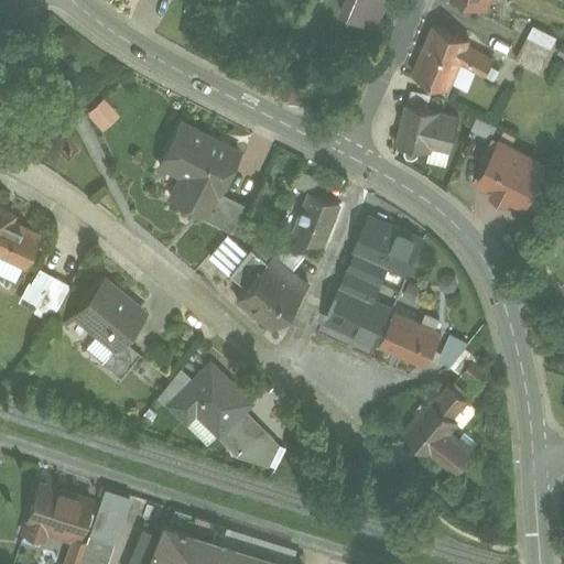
[(256,7),(242,0),(237,0),(230,15),(247,23),(256,7)]
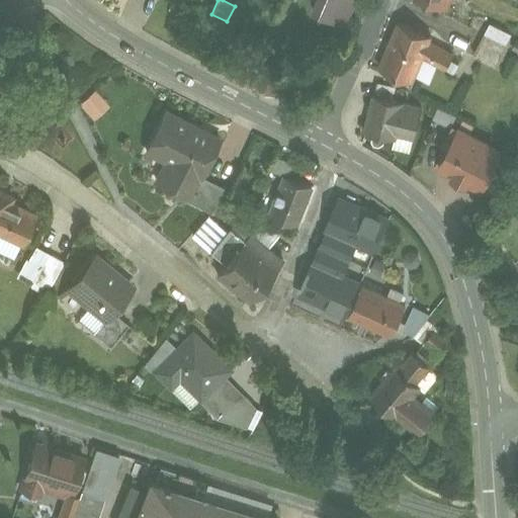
[(315,0),(311,9),(348,25),(359,0),(315,0)]
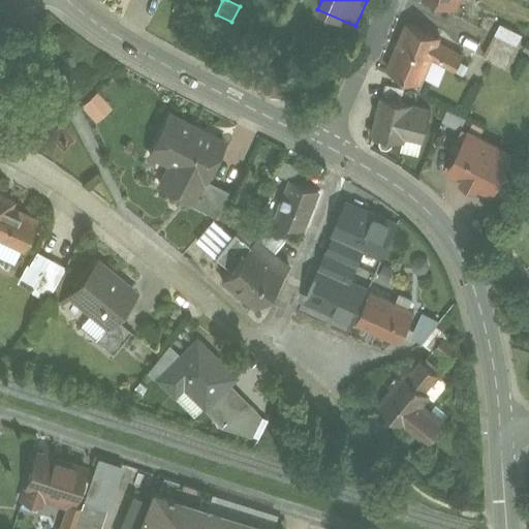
[(442,35),(404,21),(385,67),(424,82),(433,57),(439,42),(442,35)]
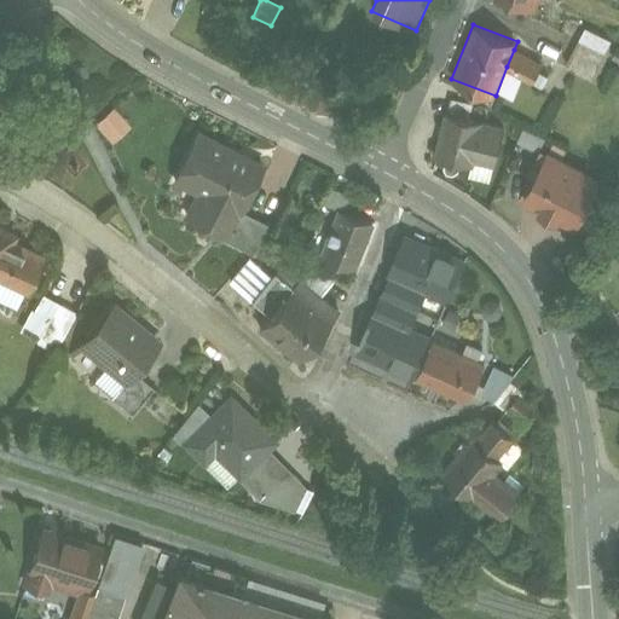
[(612,39),(584,27),(579,39),(605,53),(612,39)]
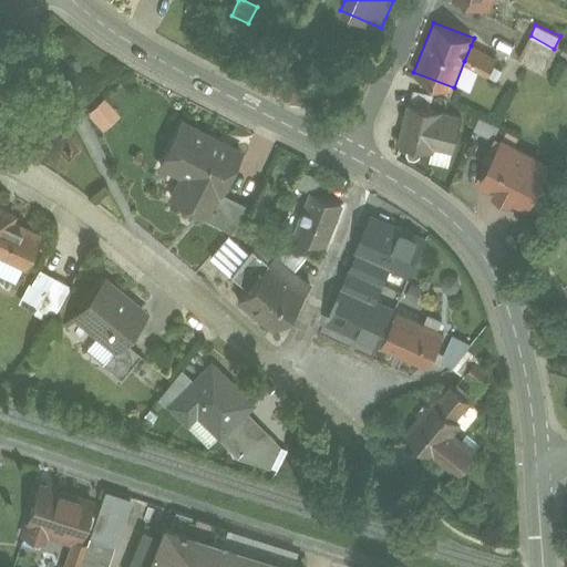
[(496,57),(471,45),(464,61),(488,76),(496,57)]
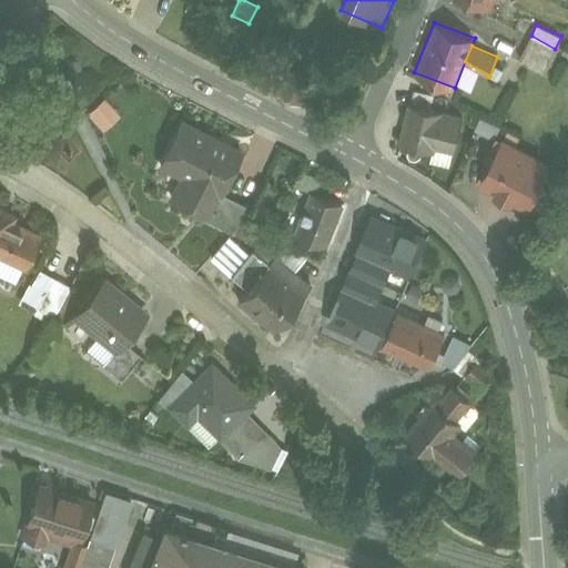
[(104,98),(88,111),(102,130),(119,117),(104,98)]
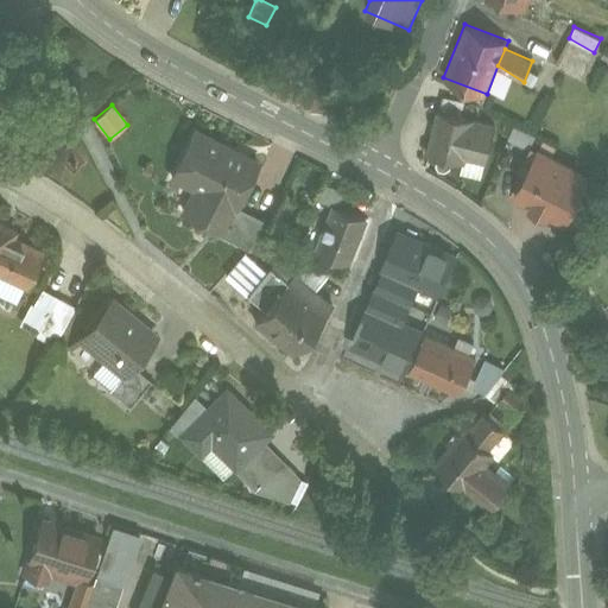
[(498,122),(436,108),(425,152),(428,153),(462,162),(460,171),(481,177),(483,166),(487,166),(498,122)]
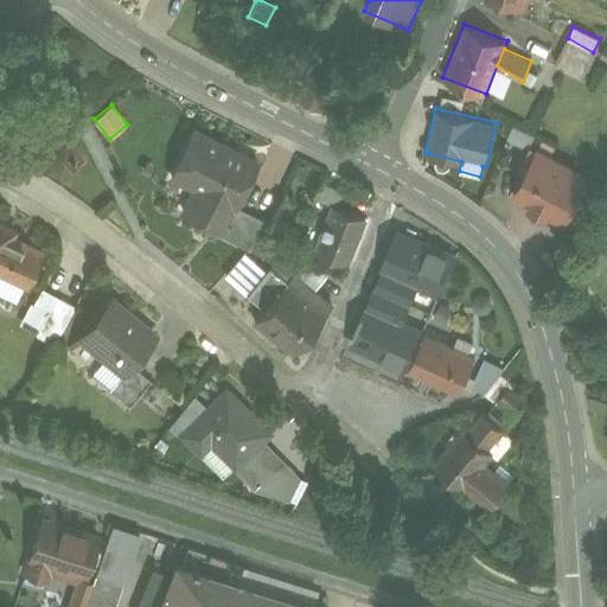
[(536,135),(515,125),(508,138),(528,149),(531,142),(536,135)]
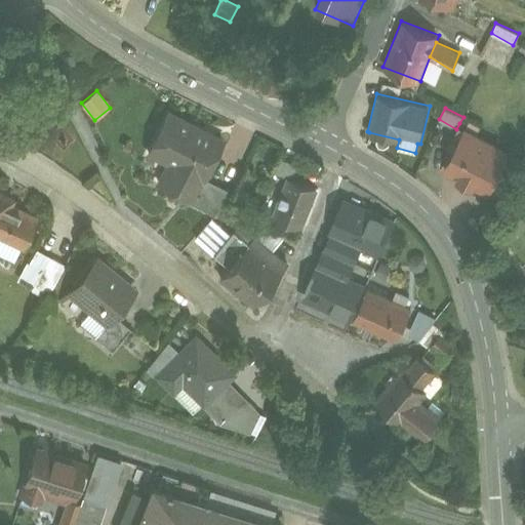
[(227,137),(167,110),(148,152),(167,161),(156,187),(193,203),(204,177),(208,179),(227,137)]
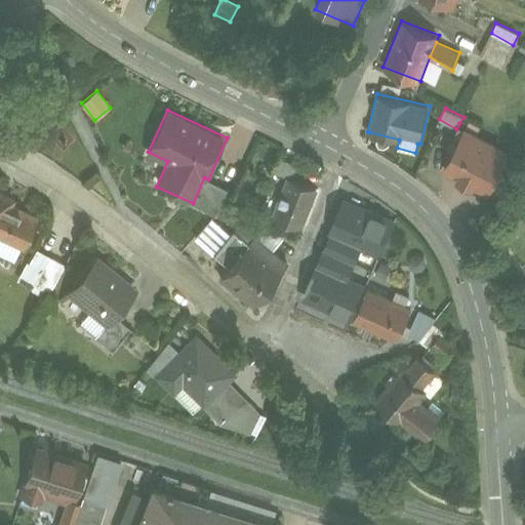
[(511,152),(459,123),(456,129),(446,146),(453,150),(442,170),(486,195),(511,152)]
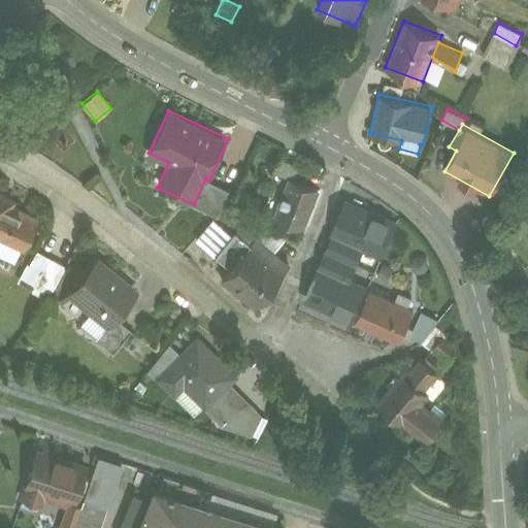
[(291,179),(298,182),(303,168),(282,159),(270,185),(286,192),(291,179)]
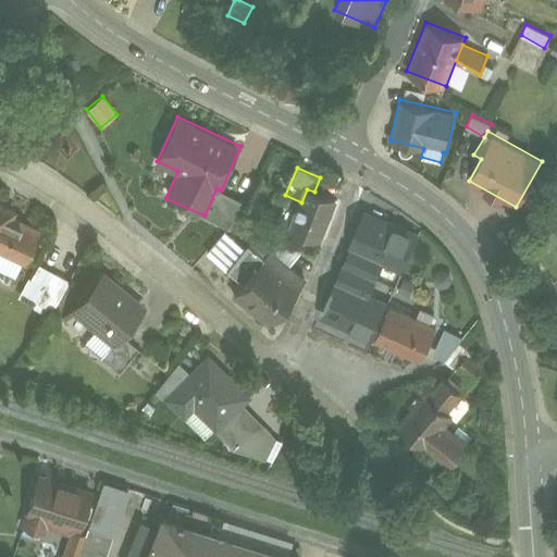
[(221,190),(217,188),(205,215),(229,226),(237,217),(245,201),(221,190)]
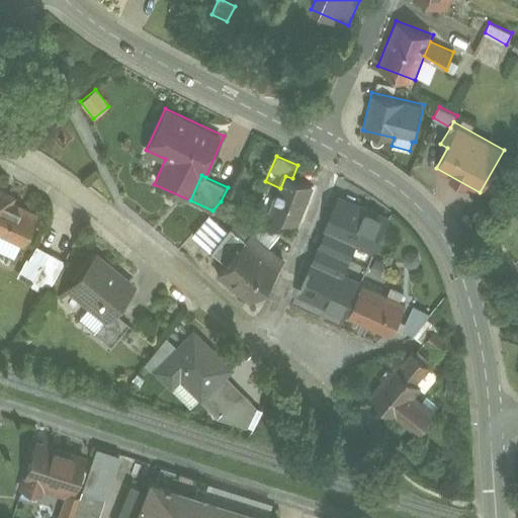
[(292,178),(285,176),(280,188),(269,213),(300,228),(308,211),(318,189),(292,178)]
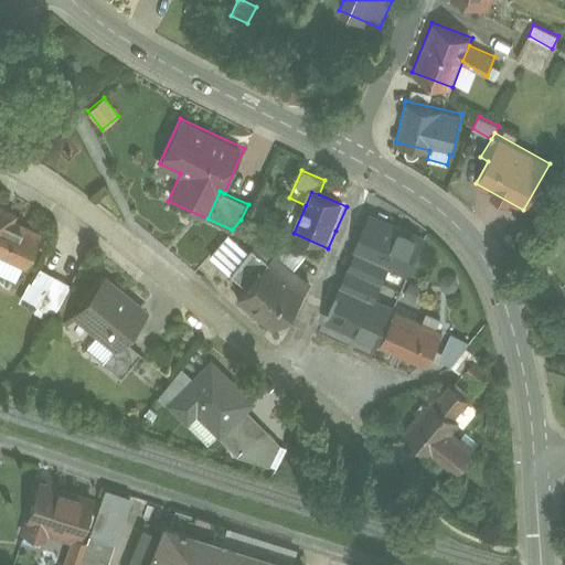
[(0,258),(27,270),(40,237),(13,226),(19,213),(0,204),(0,258)]
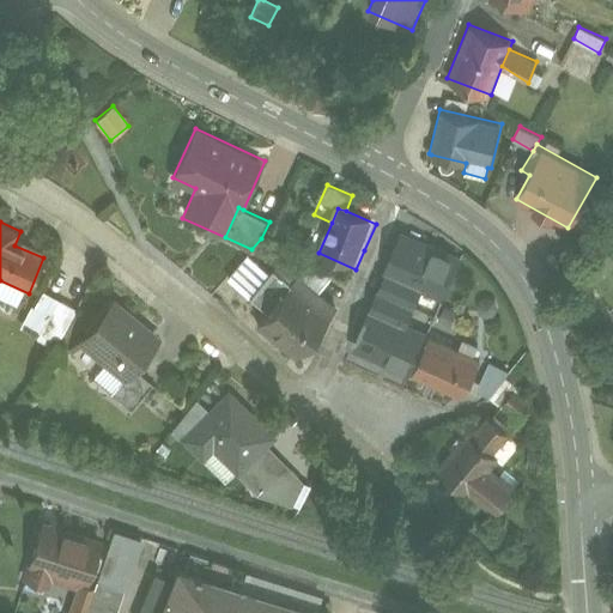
[(399,235),(382,274),(418,290),(438,298),(455,259),(399,235)]
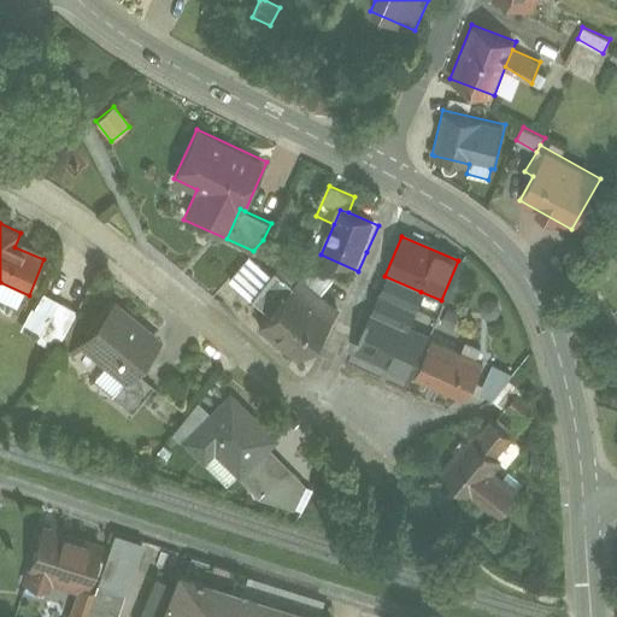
[(251,295),(269,274),(247,257),(229,278),(251,295)]
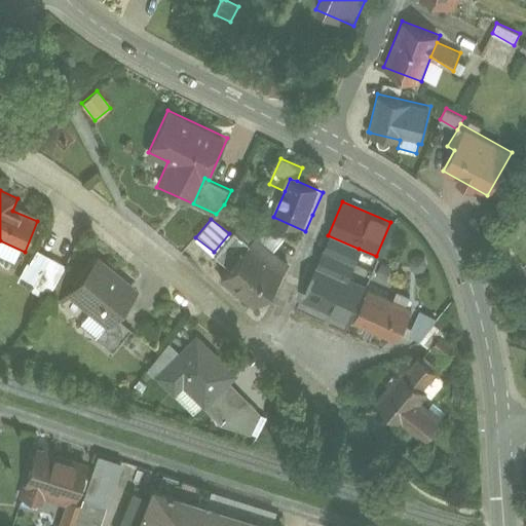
[(228,265),(248,240),(233,229),(229,233),(214,252),(228,265)]
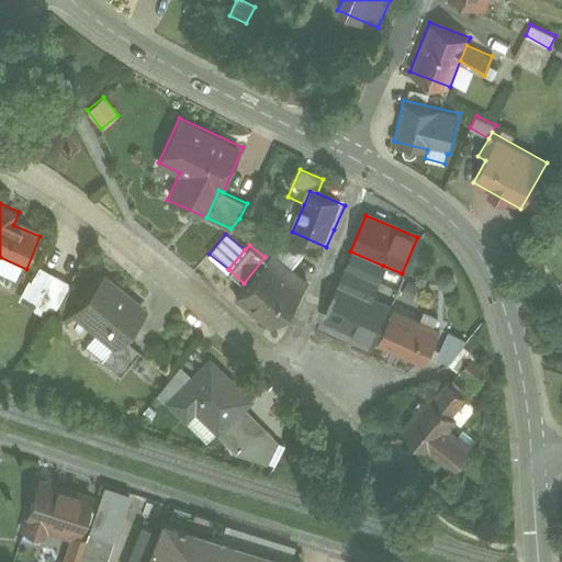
[(383,266),(350,251),(344,269),(377,282),(383,266)]
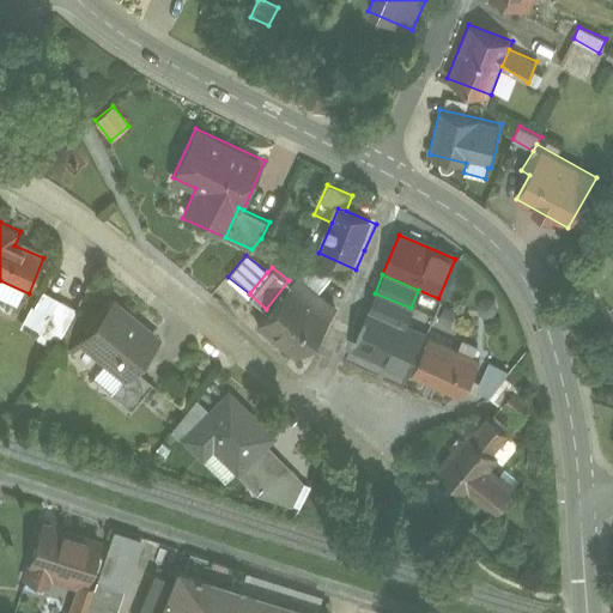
[(266,309),(258,325),(297,357),(329,314),(289,280),(266,309)]
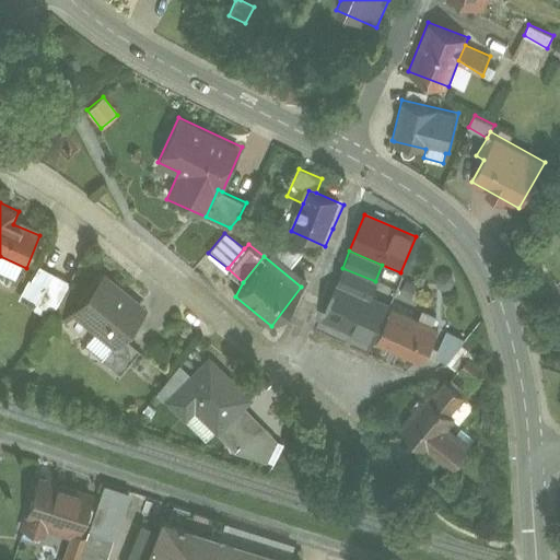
[(33,310),(54,273),(38,266),(16,298),(33,310)]
